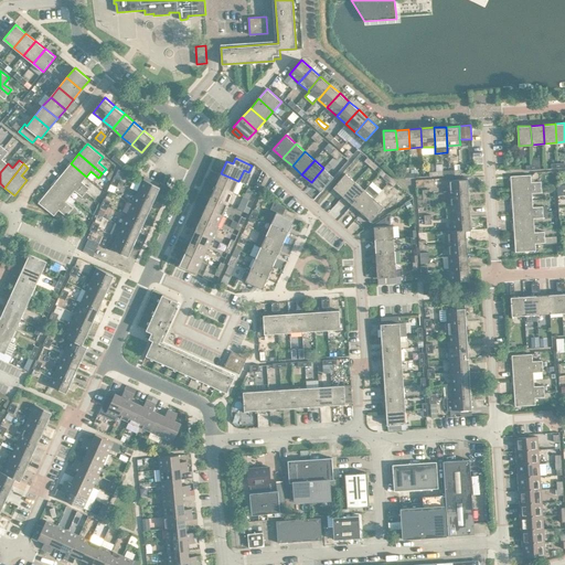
[(71,163),(63,173),(86,192),(89,188),(82,182),(86,177),(71,163)]
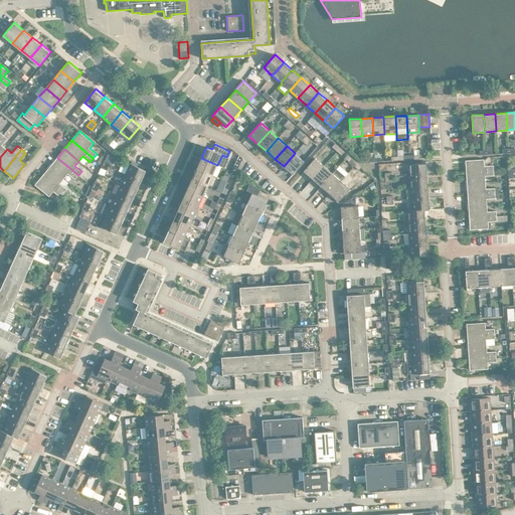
[(295,153),(284,166),(293,174),(304,161),(295,153)]
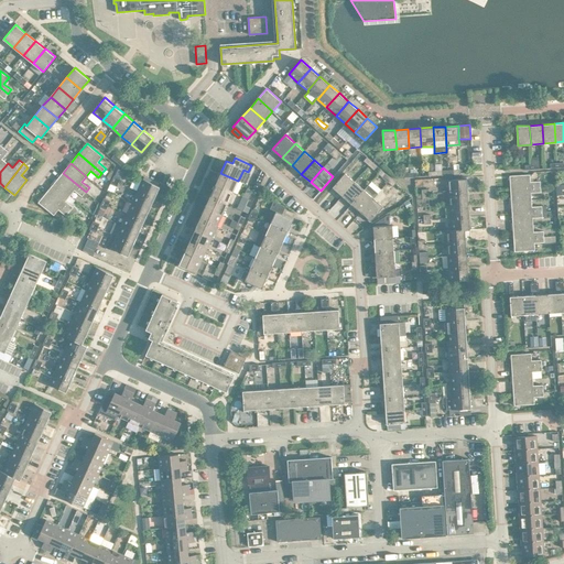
[(63,173),(54,183),(71,195),(75,190),(82,196),(86,192),(63,173)]
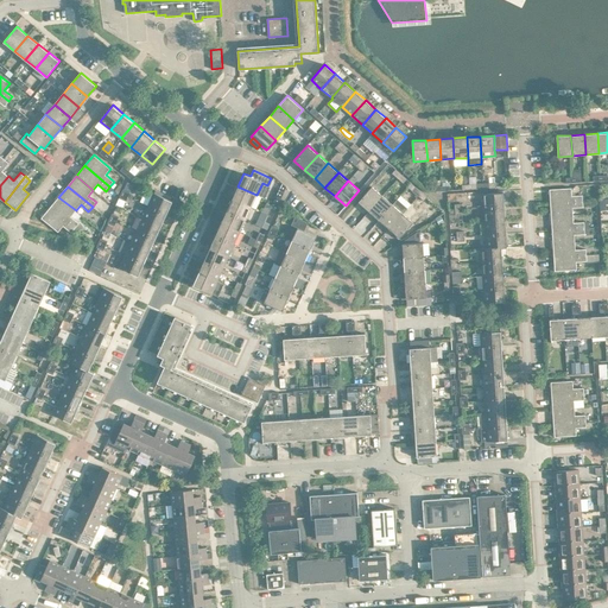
[(238,187),(233,198),(251,207),(257,195),(238,187)]
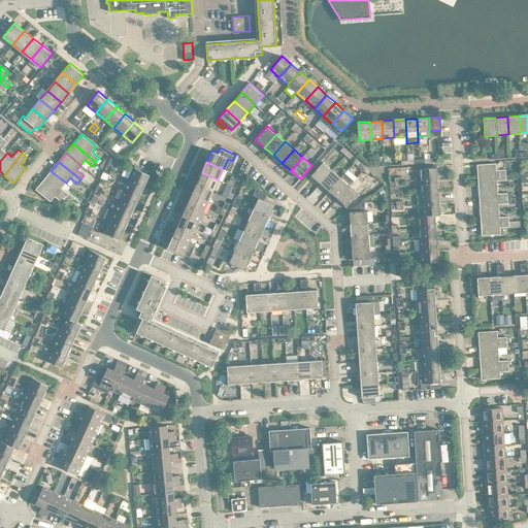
[(311,175),(321,184),(332,170),(323,162),(311,175)]
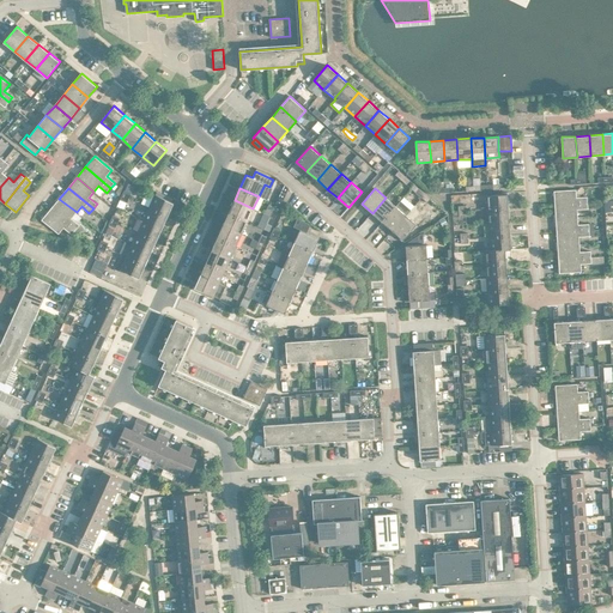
[(554,190),(554,205),(588,202),(587,196),(576,198),(576,189),(554,190)]
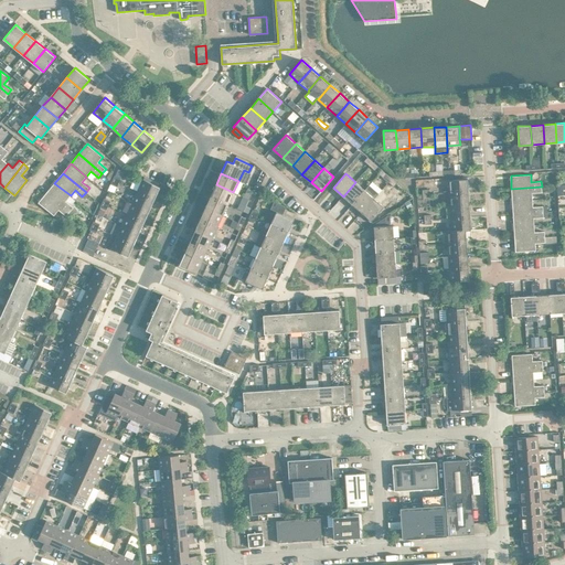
[(142,179),(138,191),(155,199),(160,187),(142,179)]
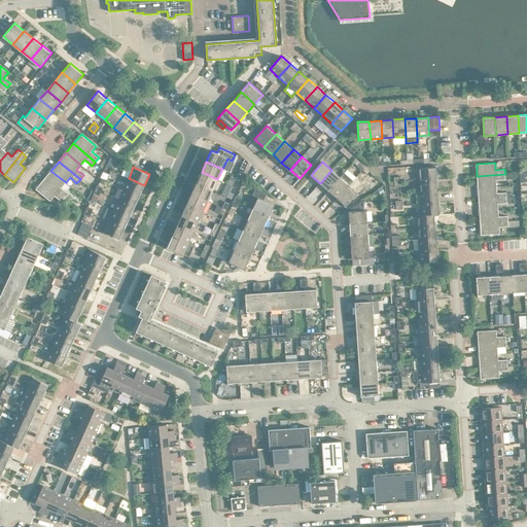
[(419,168),(419,180),(436,178),(436,167),(428,167),(419,168)]
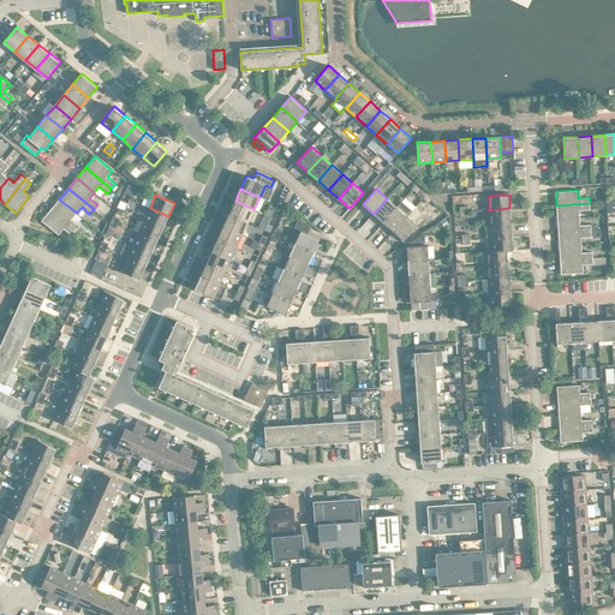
[(374,214),(383,222),(398,207),(387,198),(374,214)]
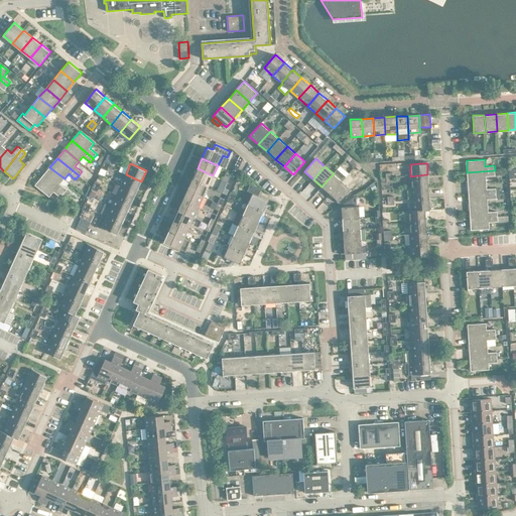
[(49,167),(42,175),(63,194),(67,189),(60,183),(65,178),(49,167)]
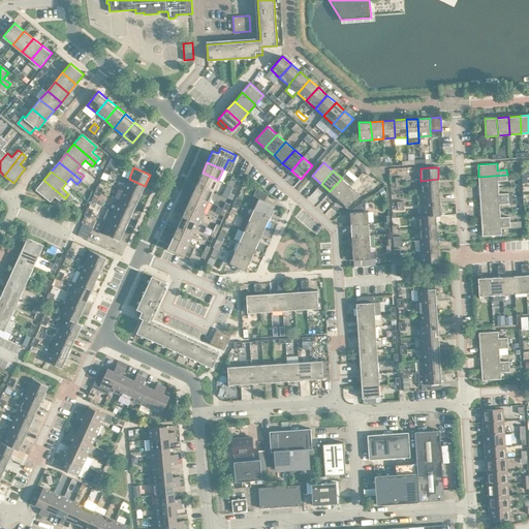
[(203,173),(197,183),(214,191),(218,180),(203,173)]
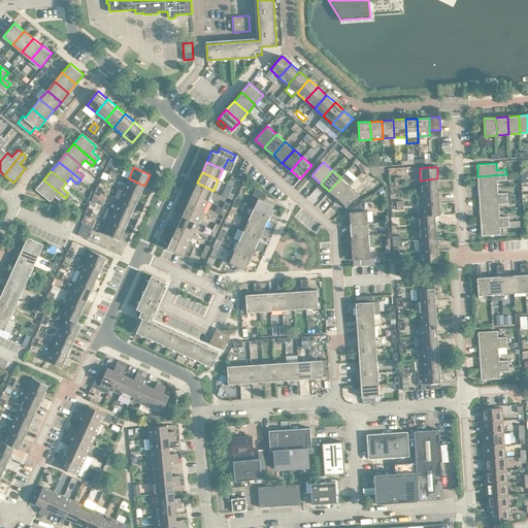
[(477,176),(479,188),(498,187),(497,180),(506,179),(506,174),(477,176)]
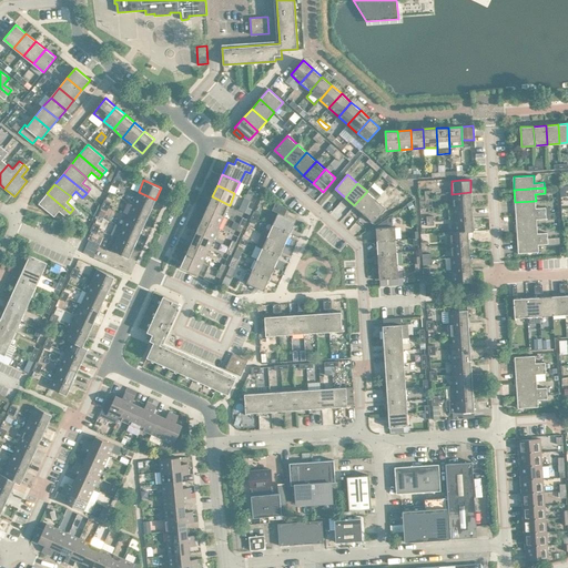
[(250,189),(245,198),(251,201),(253,194),(257,195),(259,193),(250,189)]
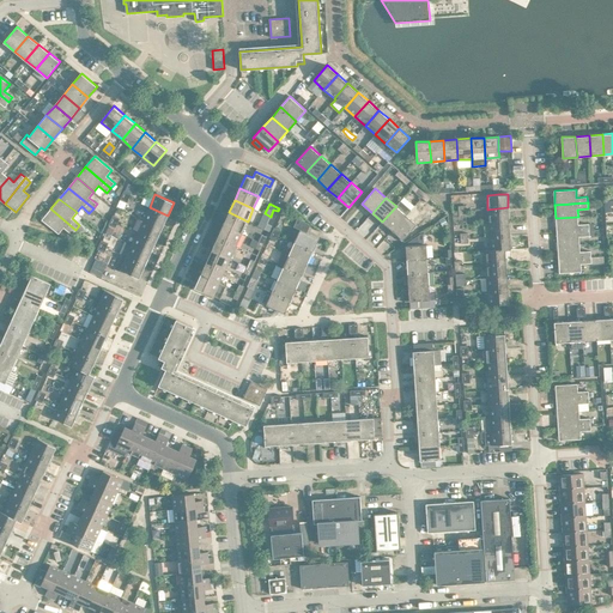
[(382,222),(393,231),(406,216),(396,206),(382,222)]
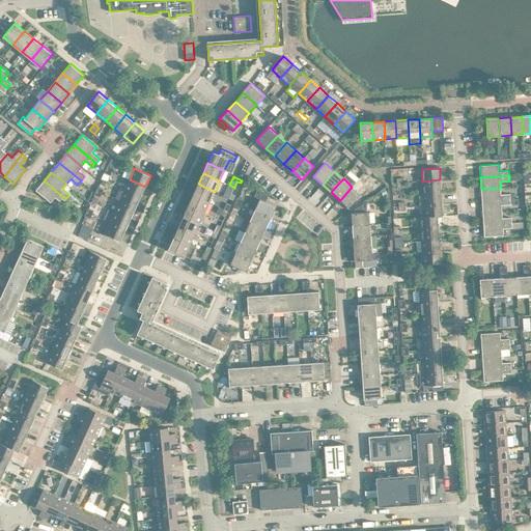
[(130,179),(124,190),(141,197),(145,187),(130,179)]
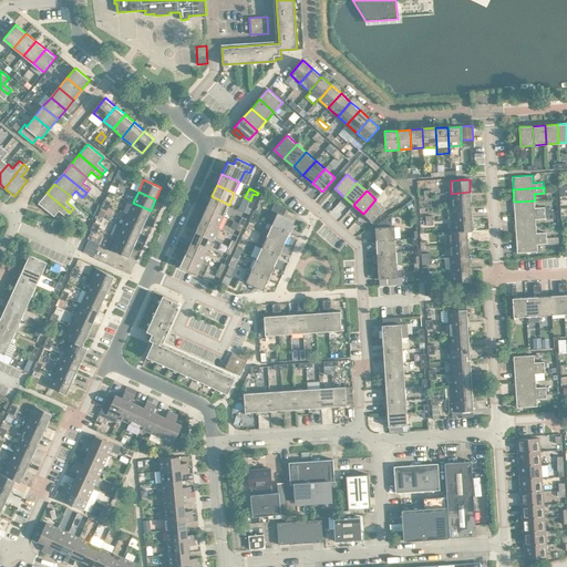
[(451,194),(452,206),(471,205),(470,192),(451,194)]
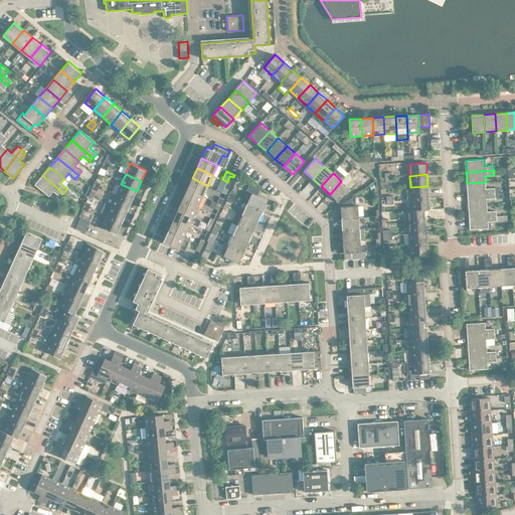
[(63,193),(42,175),(35,184),(49,196),(53,191),(60,197),(63,193)]
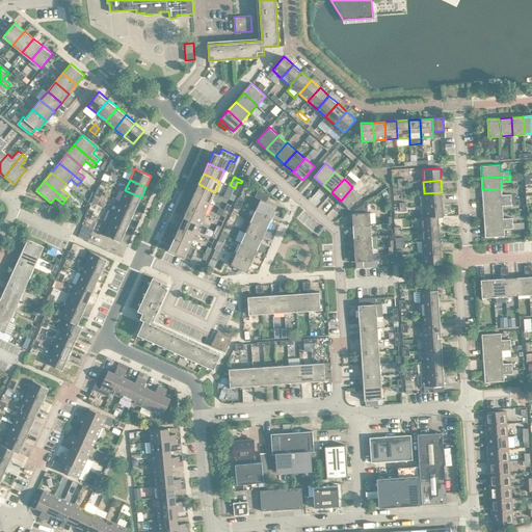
[(198,184),(193,195),(210,203),(215,192),(198,184)]
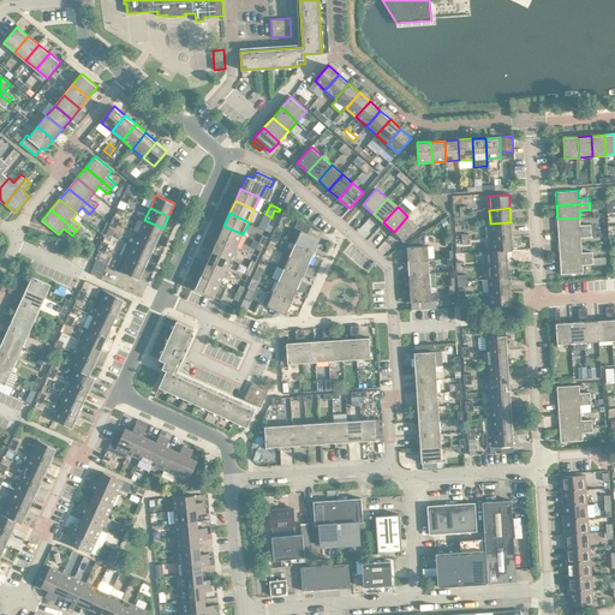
[(407,216),(394,232),(405,240),(418,225),(407,216)]
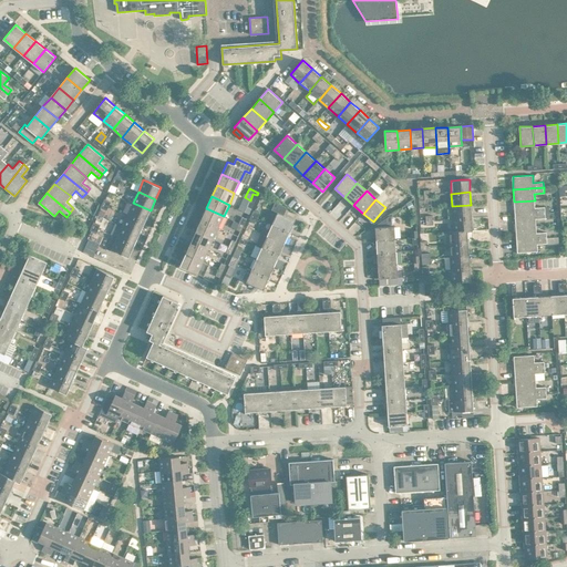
[(514,202),(515,215),(545,213),(545,207),(535,207),(535,200),(514,202)]
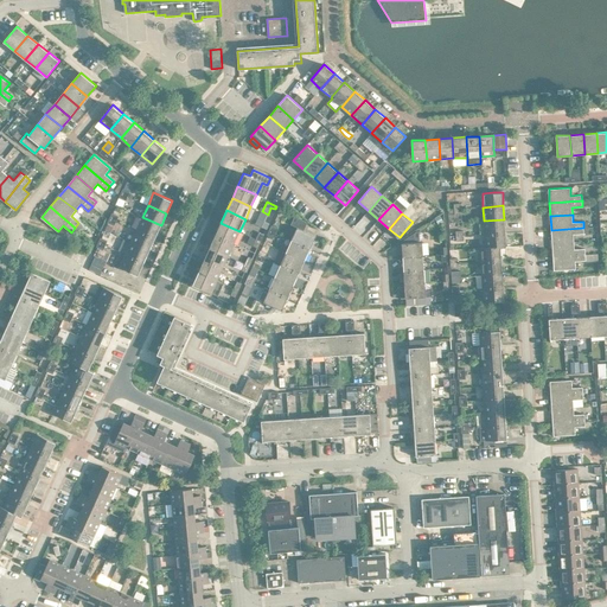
[(294,216),(291,224),(298,228),(304,230),(307,222),(294,216)]
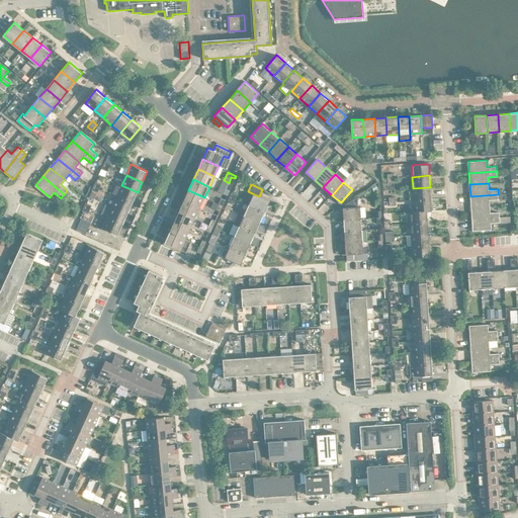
[(121,185),(116,196),(133,203),(138,192),(121,185)]
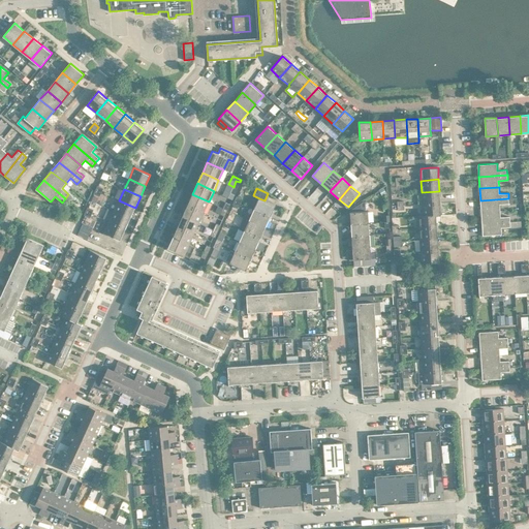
[(422,192),(423,204),(440,203),(439,191),(422,192)]
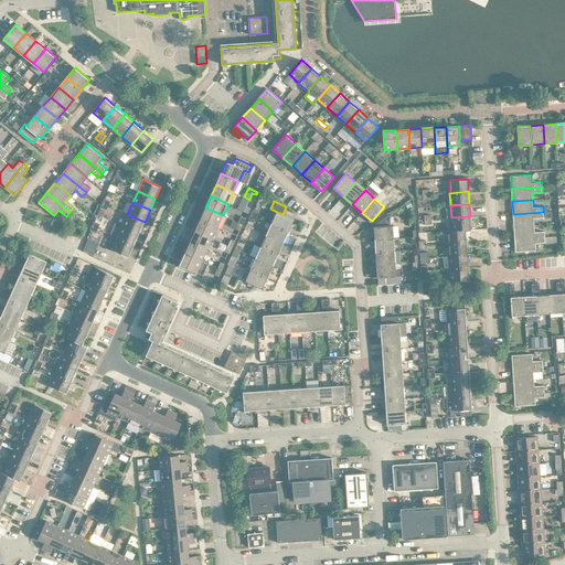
[(205,208),(200,219),(217,226),(223,215),(205,208)]
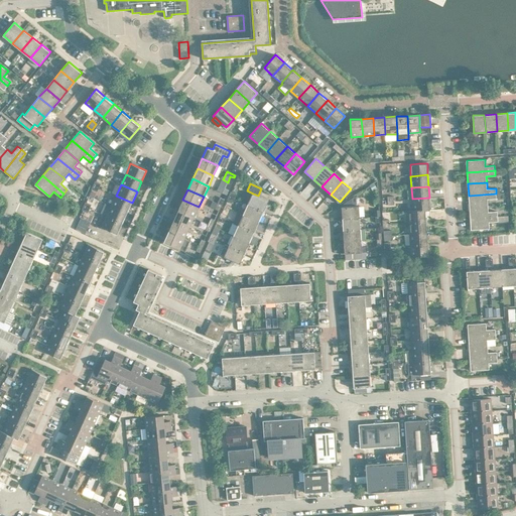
[(253,194),(248,204),(264,212),(268,201),(253,194)]
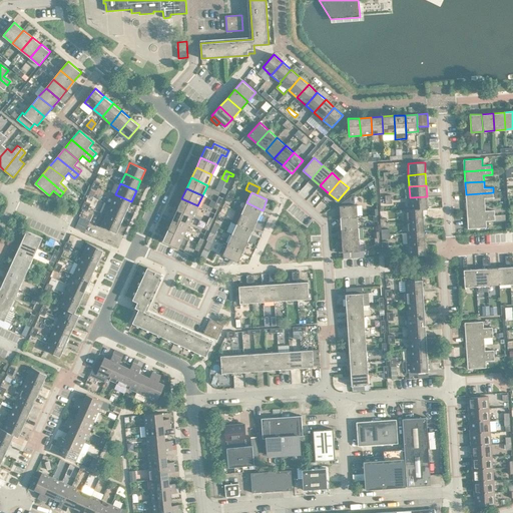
[(466,194),(467,205),(485,204),(485,198),(494,197),(493,192),(466,194)]
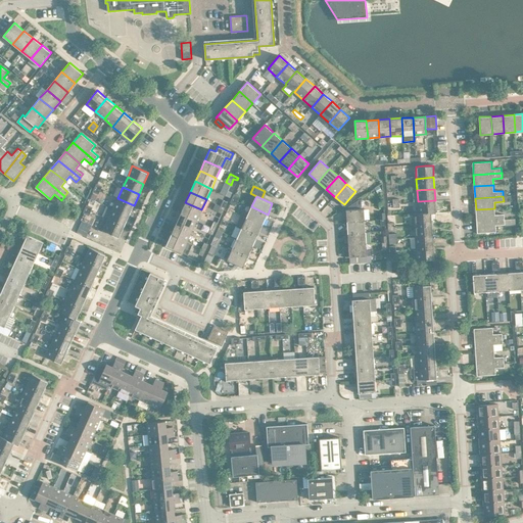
[(117,198),(112,208),(129,216),(134,205),(117,198)]
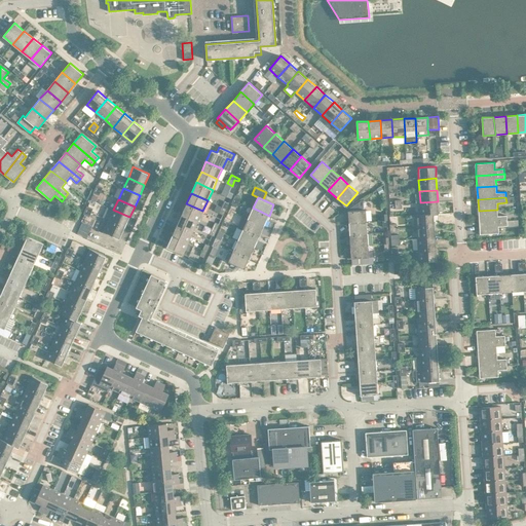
[(361,200),(348,209),(348,211),(364,210),(364,200),(361,200)]
